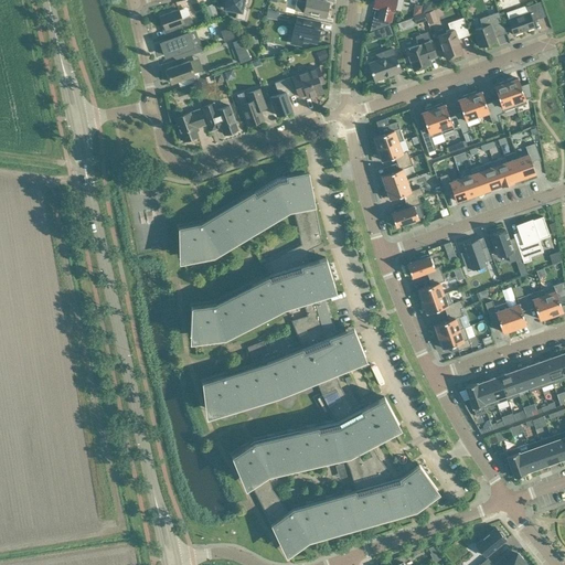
[(224,0),(223,8),(237,11),(235,18),(245,20),(247,10),(243,4),(244,0),(224,0)]
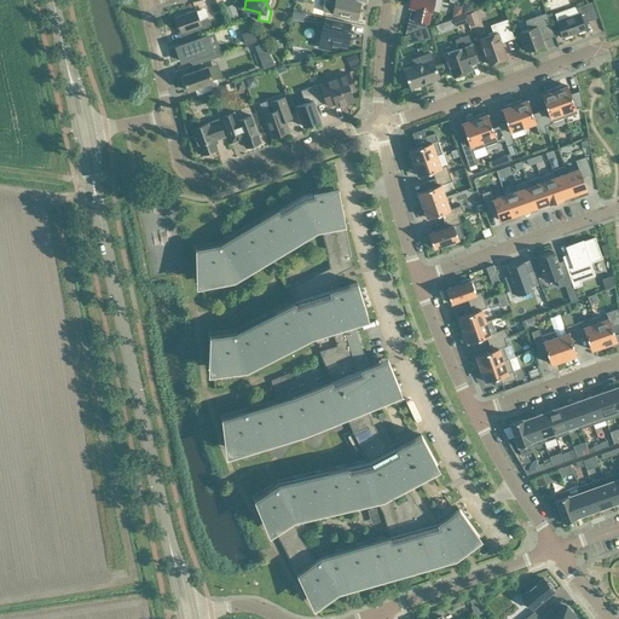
[(325,0),(323,12),(333,13),(357,19),(360,3),(347,0),(325,0)]
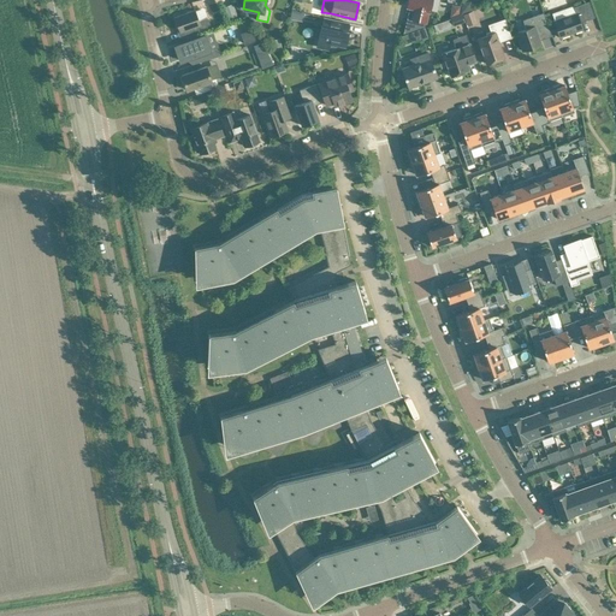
[(431,0),(408,0),(407,7),(414,9),(412,19),(426,23),(428,12),(430,12),(431,0)]
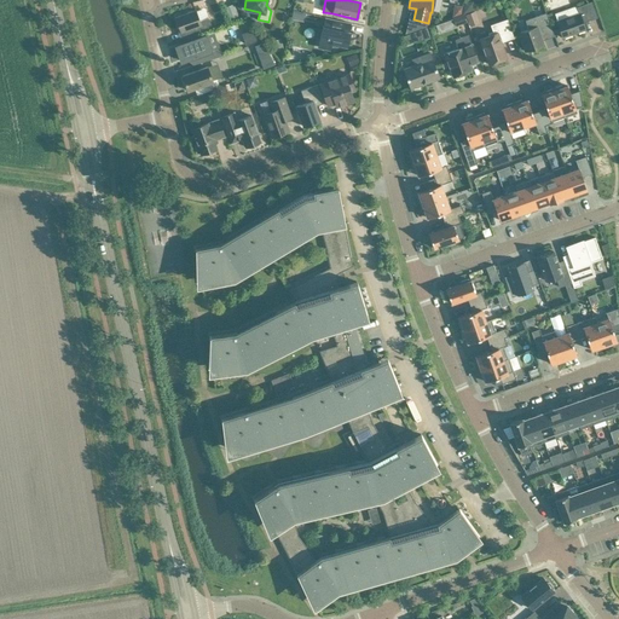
[(210,16),(218,12),(214,4),(207,6),(210,16)]
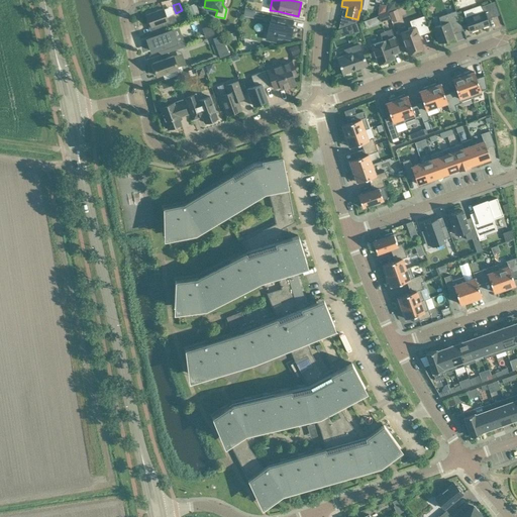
[(195,3),(187,6),(191,18),(200,15),(195,3)]
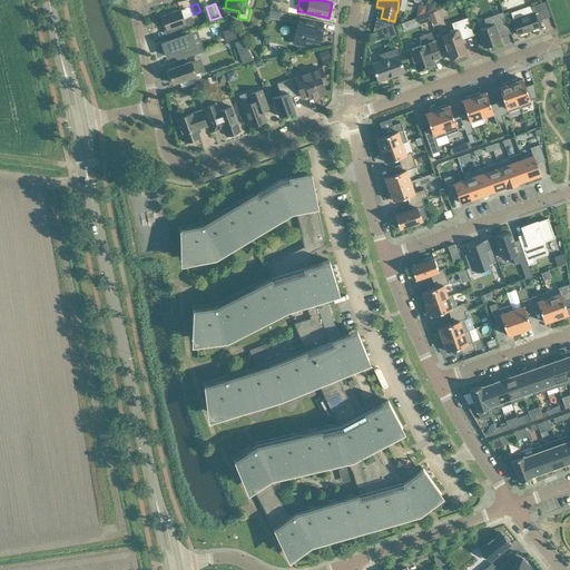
[(543,19),(539,8),(538,5),(531,7),(533,12),(512,19),(518,35),(539,27),(537,21),(543,19)]
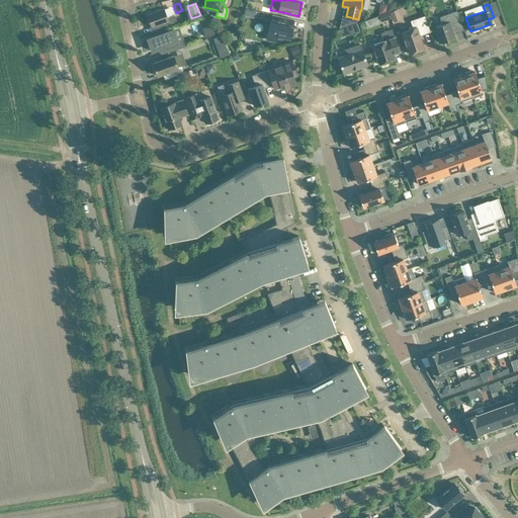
[(174,14),(167,17),(164,9),(161,10),(161,9),(157,10),(157,11),(147,15),(153,32),(177,23),(174,14)]
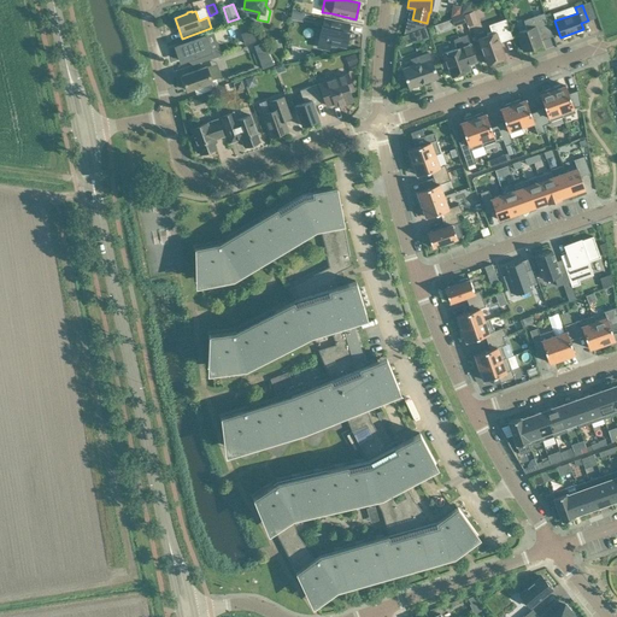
[(304,13),(292,11),(291,19),(303,22),(304,13)]
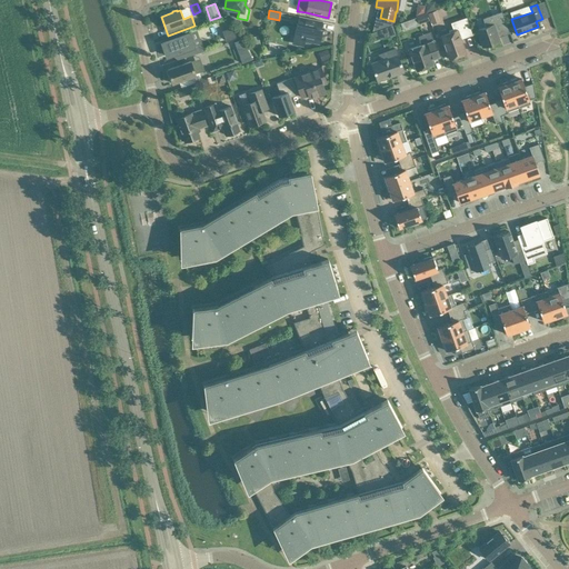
[(437,10),(428,13),(432,25),(440,21),(437,10)]
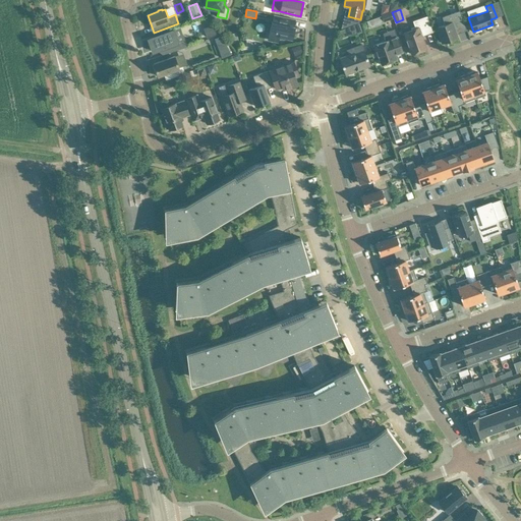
[(466,31),(463,20),(460,11),(442,17),(445,24),(437,27),(442,43),(457,38),(456,35),(466,31)]
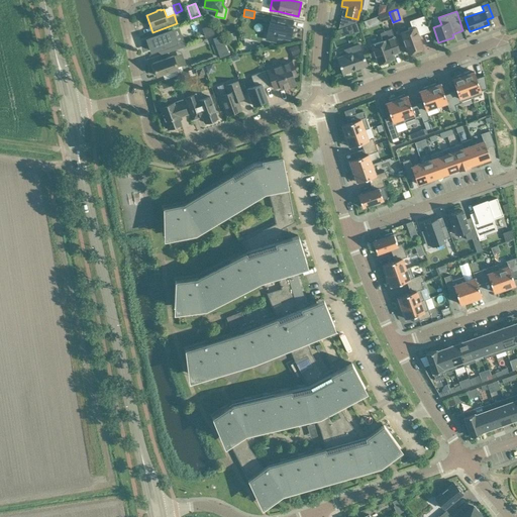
[(381,21),(390,18),(388,12),(378,15),(381,21)]
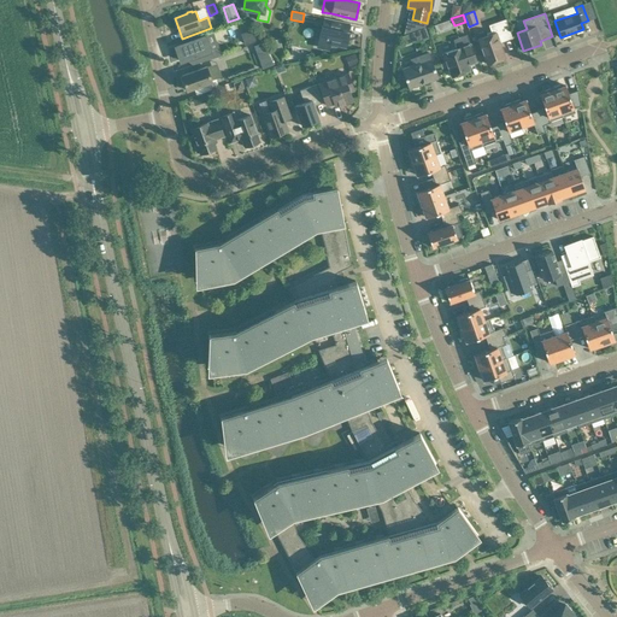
[(350,23),(338,21),(324,17),(322,25),(318,40),(319,40),(317,47),(329,50),(330,42),(346,46),(347,39),(352,39),(353,33),(347,31),(350,23)]
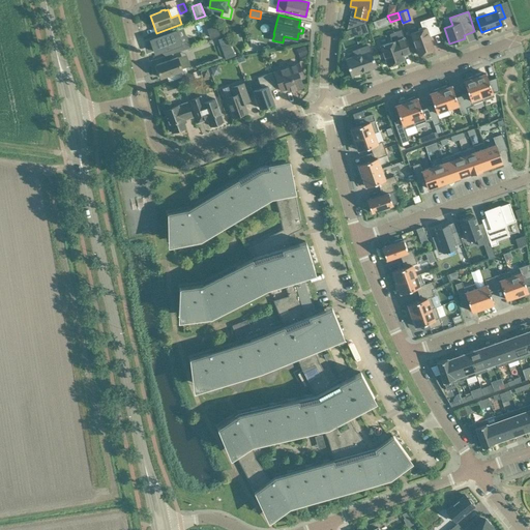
[(440,32),(437,23),(434,17),(420,22),(422,27),(418,28),(418,31),(411,33),(418,55),(434,50),(430,36),(440,32)]
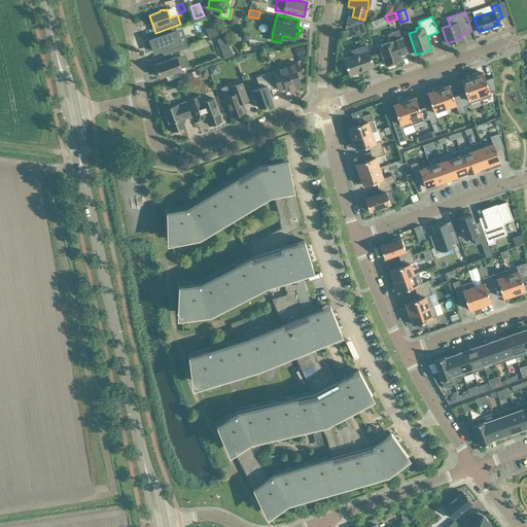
[(216,27),(206,30),(210,40),(219,37),(216,27)]
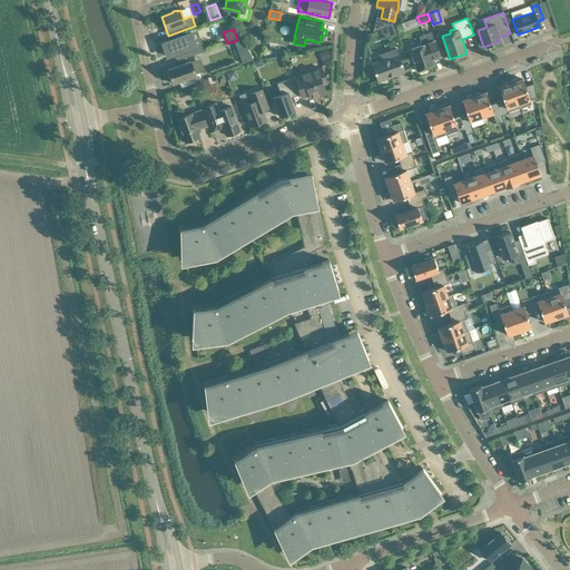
[(438,49),(434,38),(432,32),(419,37),(422,45),(410,49),(418,71),(434,65),(430,51),(438,49)]
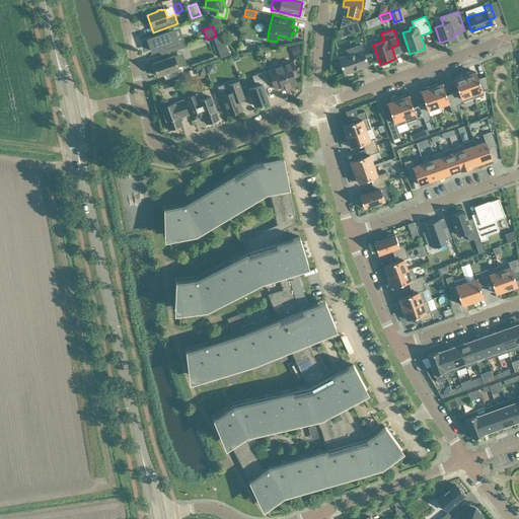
[(171,30),(157,35),(148,39),(152,52),(160,49),(162,55),(183,48),(180,41),(176,42),(171,30)]
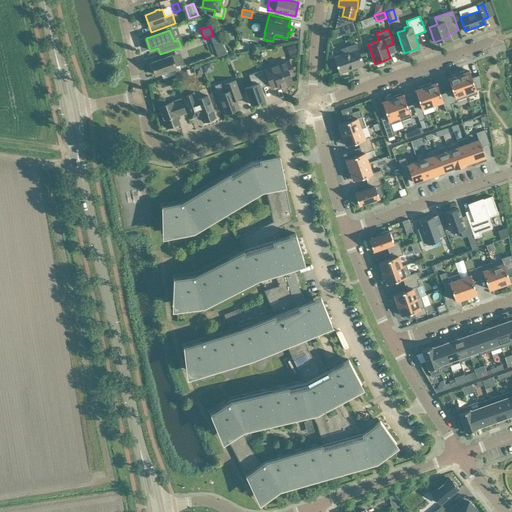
[(233,32),(225,34),(227,42),(235,40),(233,32)]
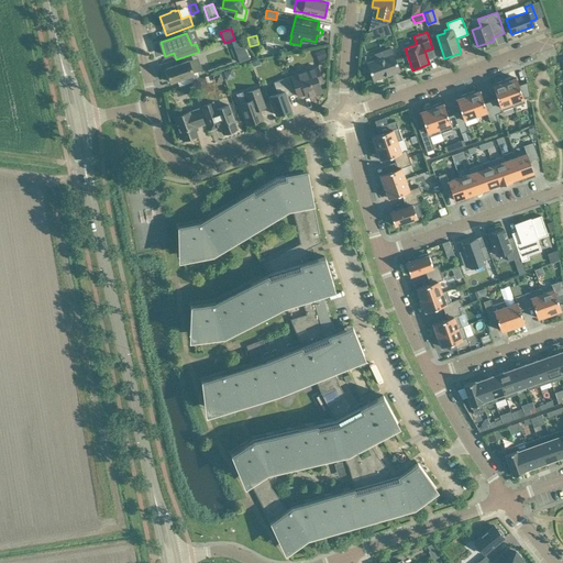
[(384,57),(366,63),(373,80),(400,72),(392,48),(383,52),(384,57)]
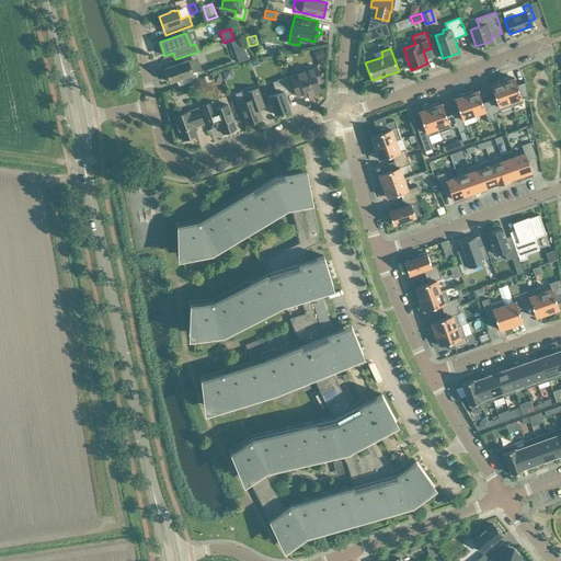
[(244,49),(236,53),(239,63),(249,59),(244,49)]
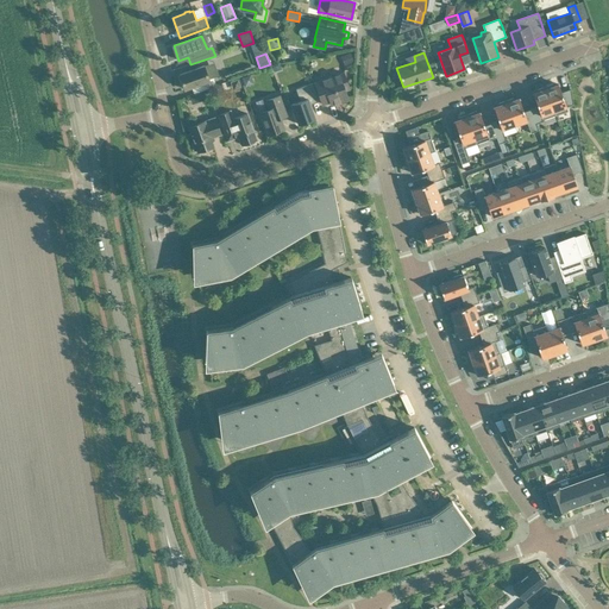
[(217,86),(213,77),(208,80),(205,66),(180,74),(180,76),(179,76),(180,83),(182,82),(184,89),(192,87),(194,93),(217,86)]
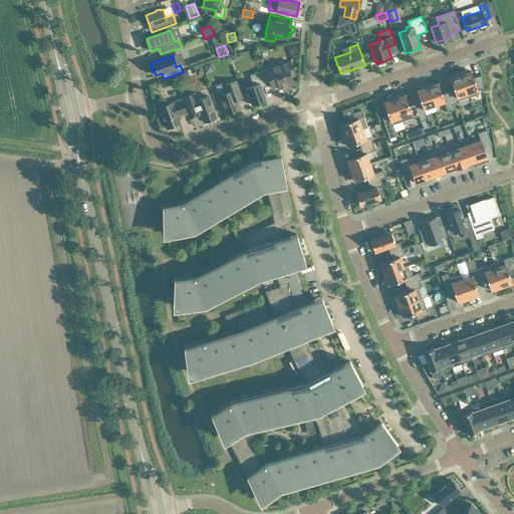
[(212,64),(216,70),(221,68),(218,61),(212,64)]
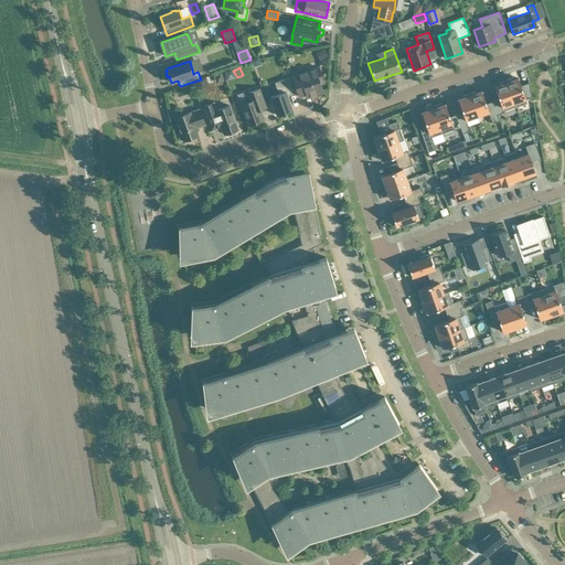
[(320,78),(322,77),(319,67),(292,77),(299,96),(306,94),(307,96),(312,94),(312,95),(323,92),(320,83),(318,82),(317,80),(319,77),(320,78)]
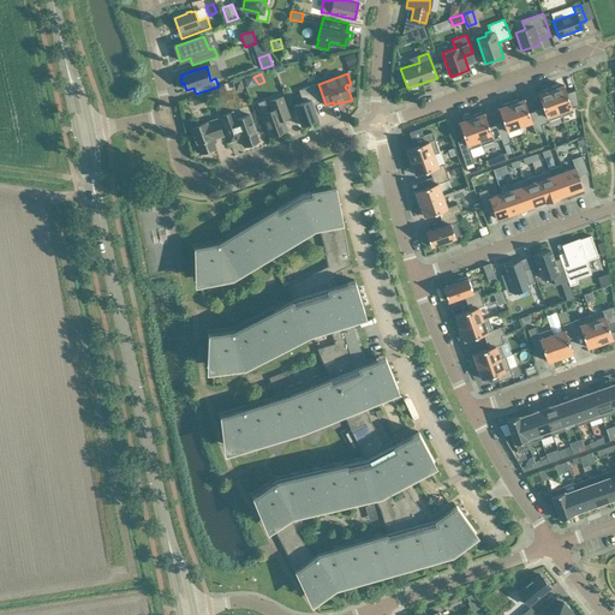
[(563,81),(549,85),(550,88),(560,114),(573,109),(572,107),(567,93),(563,81)]
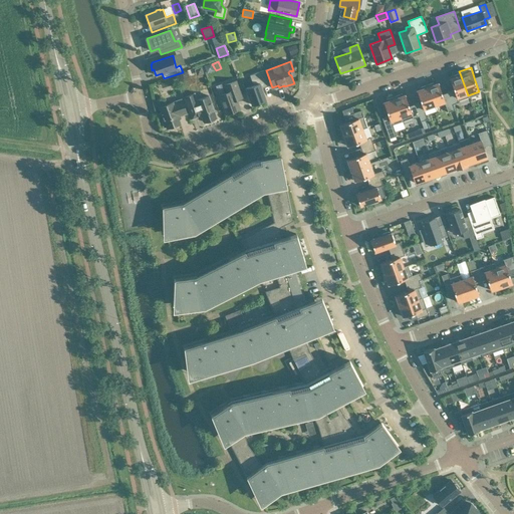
[(269,85),(266,75),(264,70),(250,75),(253,85),(246,88),(252,104),(266,99),(262,87),(269,85)]
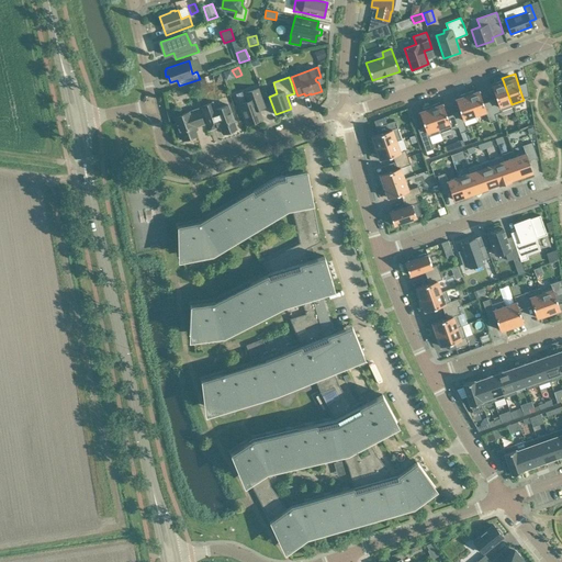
[(512,104),(503,80),(496,82),(496,85),(492,86),(496,99),(490,101),(495,114),(502,112),(502,111),(513,107),(512,104)]
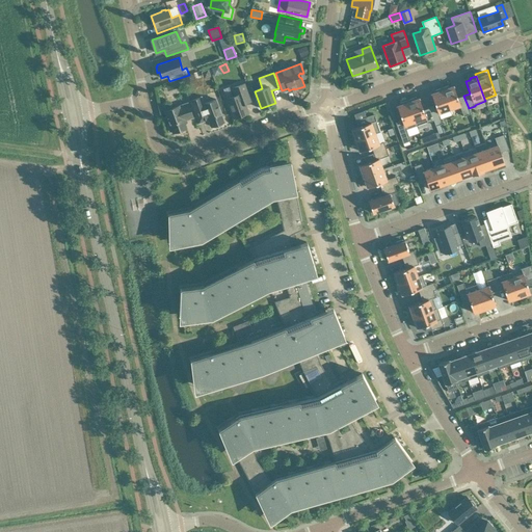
[(188,77),(174,82),(176,87),(190,82),(188,77)]
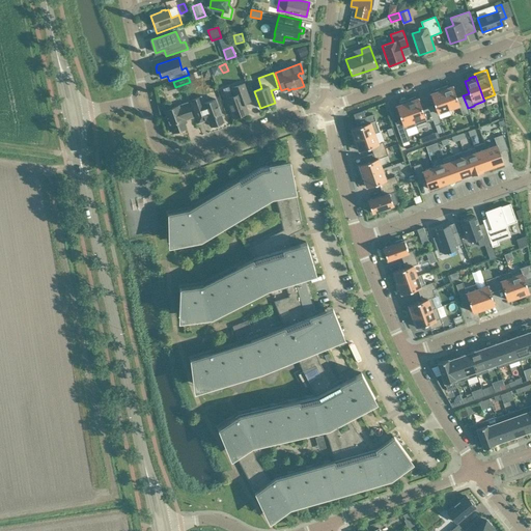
[(490,80),(494,92),(500,90),(498,78),(490,80)]
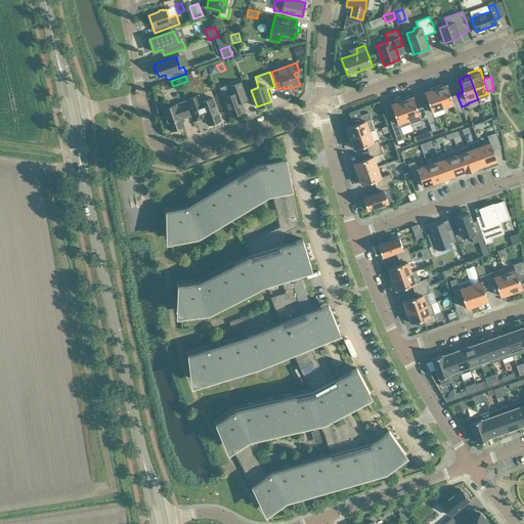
[(247,100),(242,86),(241,82),(228,86),(230,93),(230,94),(223,97),(229,117),(245,111),(241,102),(247,100)]
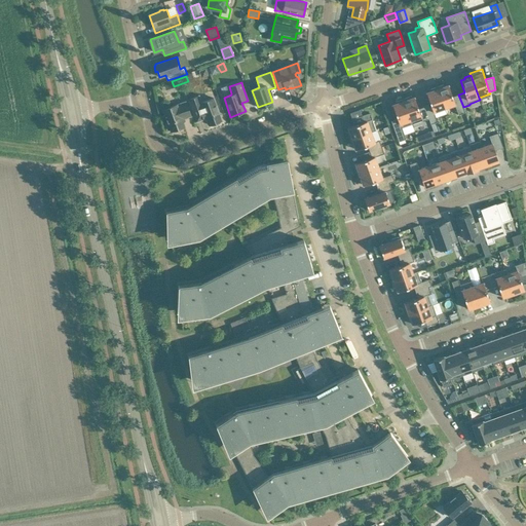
[(443,84),(437,87),(444,108),(454,104),(458,115),(465,112),(463,107),(458,95),(452,97),(448,84),(444,86),(443,84)]
